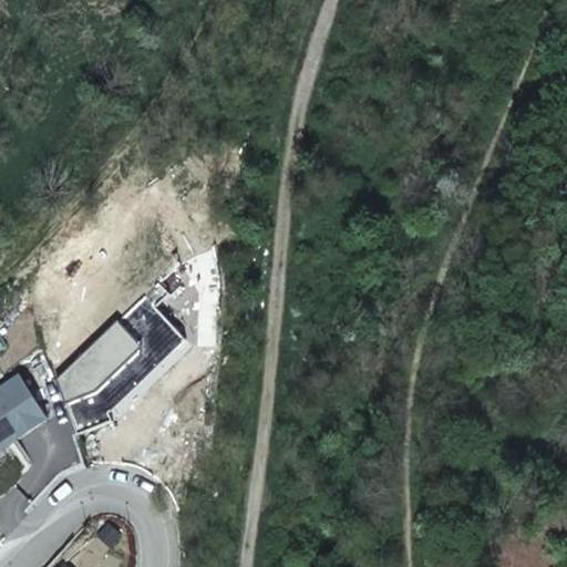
[(155,308),(169,296),(158,284),(144,297),(155,308)]
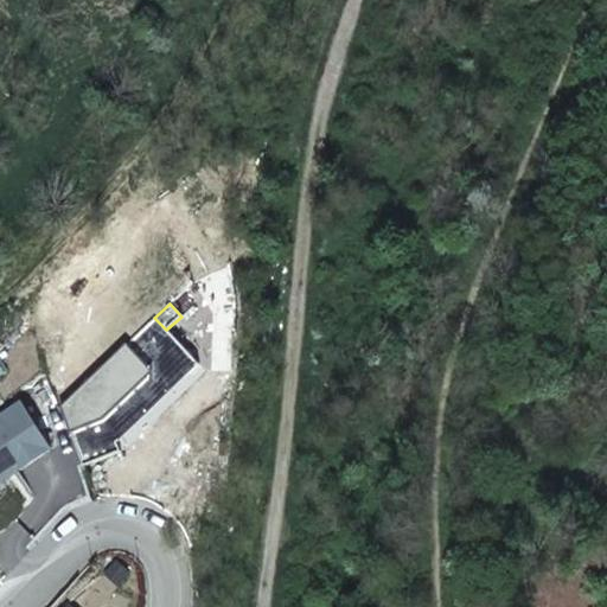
[(168,391),(198,364),(166,330),(154,318),(59,407),(82,465),(119,451),(115,441),(110,429),(160,382),(168,391)]
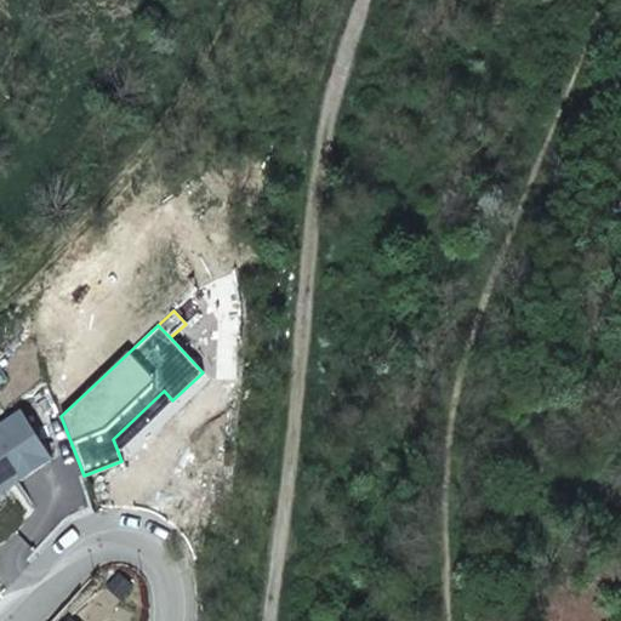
[(113,439),(118,451),(172,400),(164,391),(113,439)]
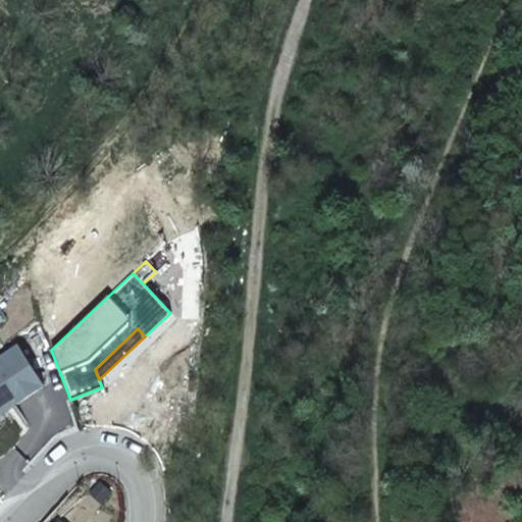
[(17,348),(0,358),(0,406),(11,399),(14,404),(43,385),(17,348)]
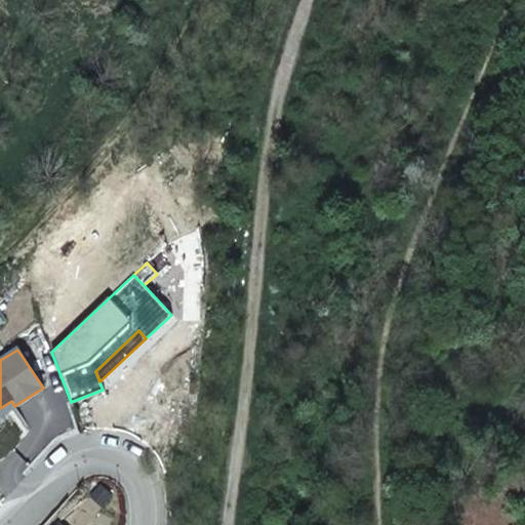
[(11,401),(0,408),(0,415),(14,406),(11,401)]
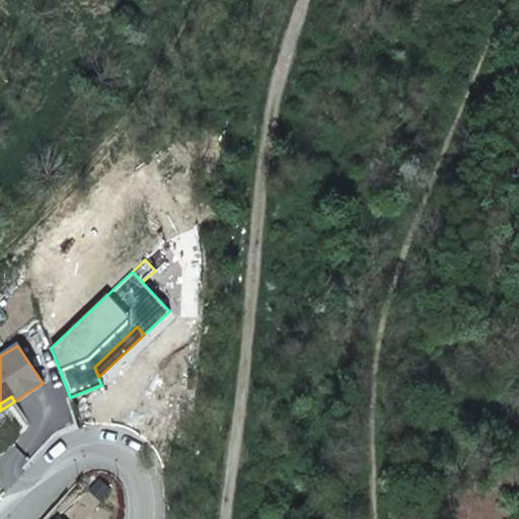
All buildings are outlined.
